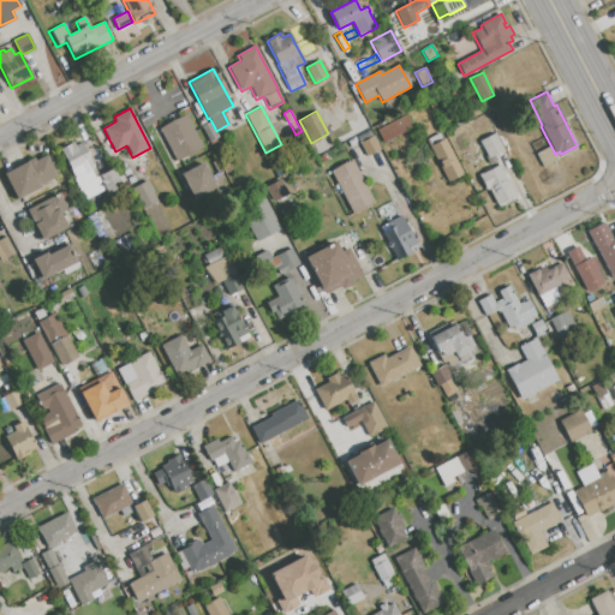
[(489,115),(495,113),(502,126),(496,130),(489,115)]
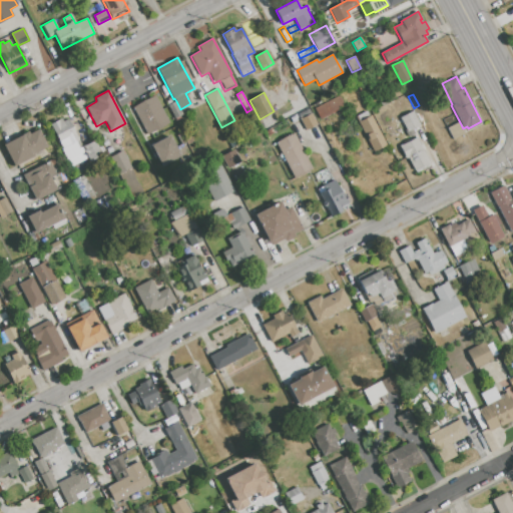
[(132,107),(154,95),(169,122),(147,134),(132,107)]
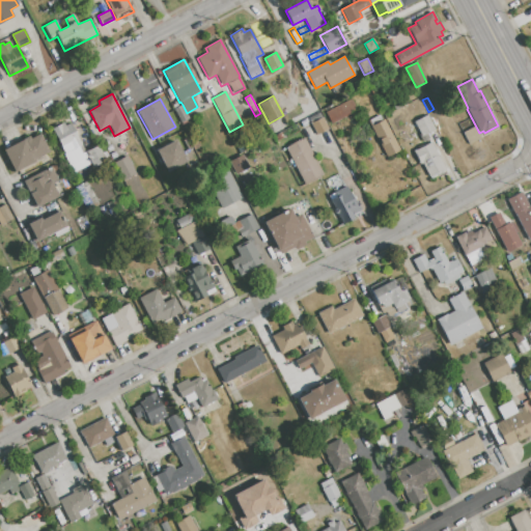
[(326,112),(351,99),(358,110),(332,123),(326,112)]
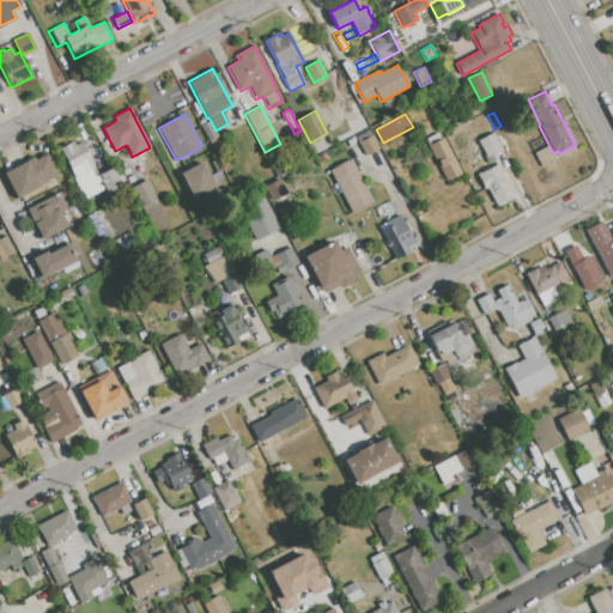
[(461,114),(466,123),(456,127),(451,119),(461,114)]
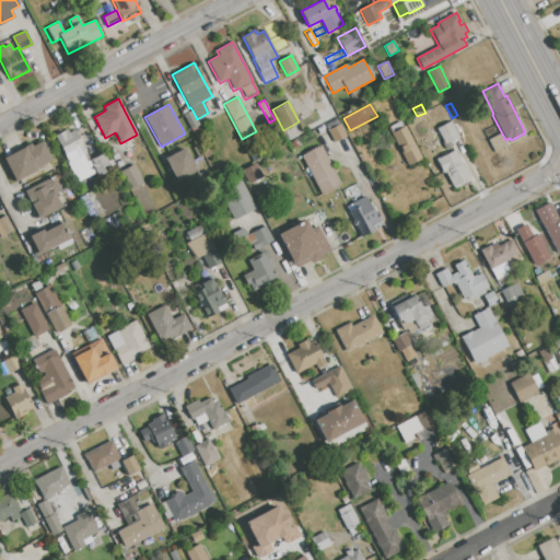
[(193,111),(197,119),(200,125),(191,129),(184,115),(193,111)]
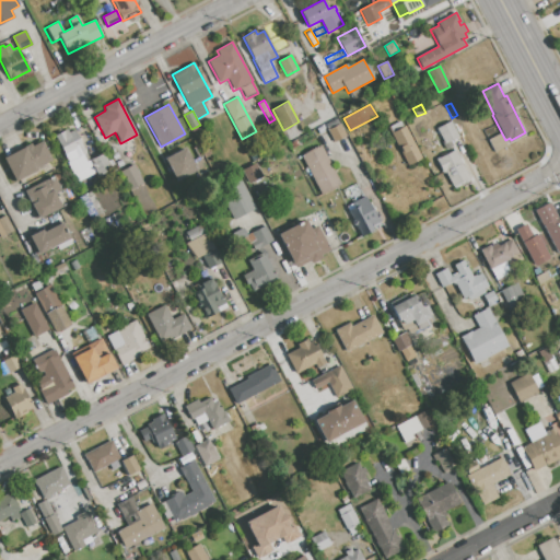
[(477,117),(482,115),(487,123),(480,126),(477,117)]
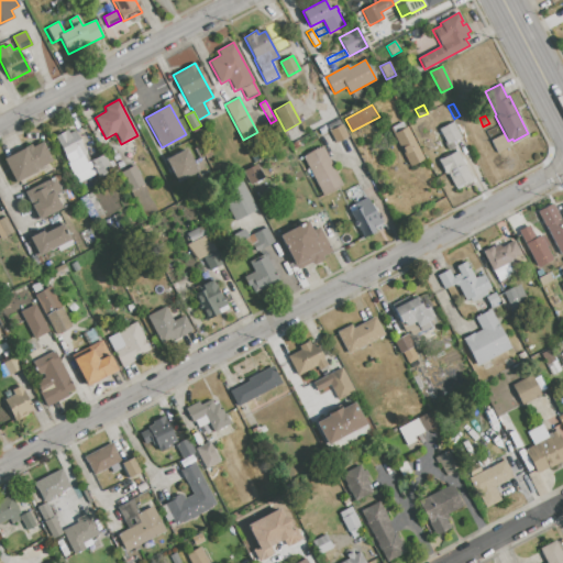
[(329,131),(327,127),(339,120),(341,124),(329,131)]
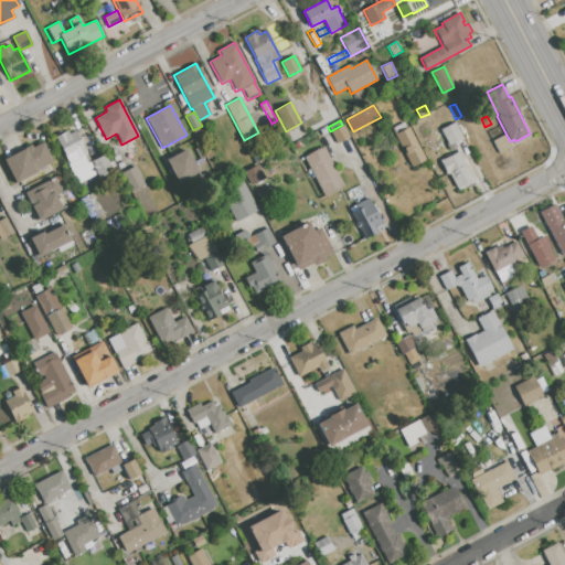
[(458,124),(465,120),(470,134),(465,136),(458,124)]
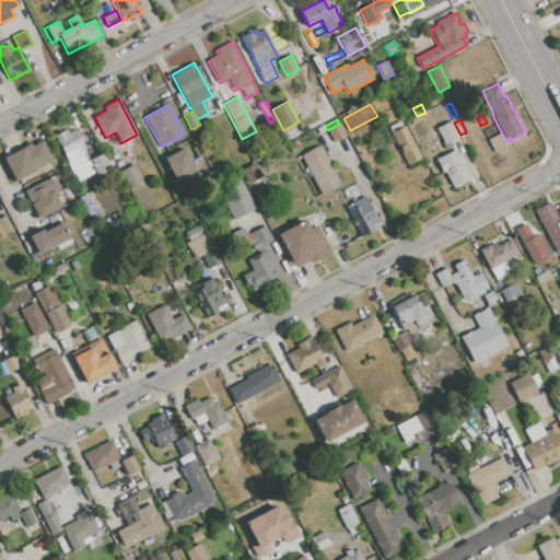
[(405,126),(422,159),(408,166),(388,128),(400,121),(404,127),(405,126)]
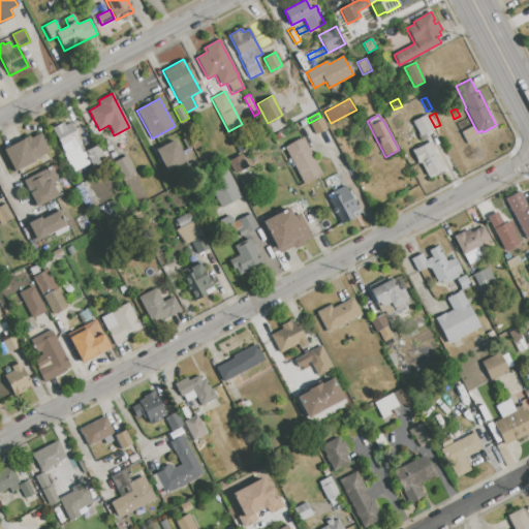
[(412,121),(426,115),(433,129),(419,135),(412,121)]
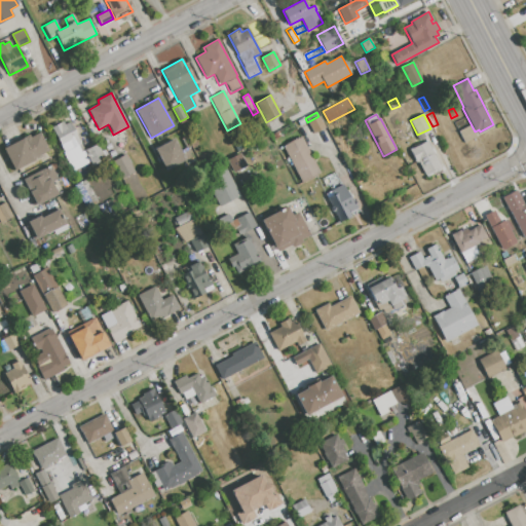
[(307,122),(318,116),(326,127),(313,134),(307,122)]
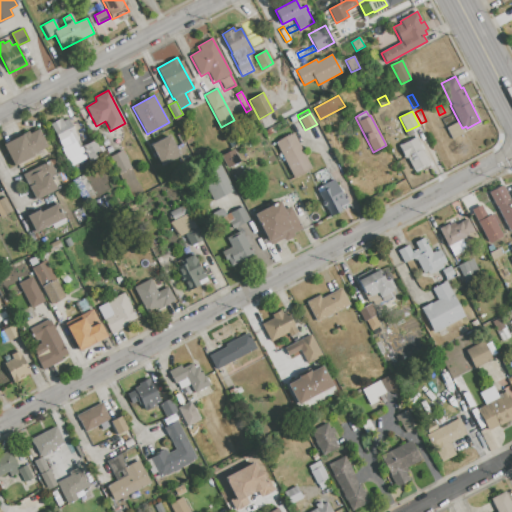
[(294,115),(297,120),(291,123),(289,118),(294,115)]
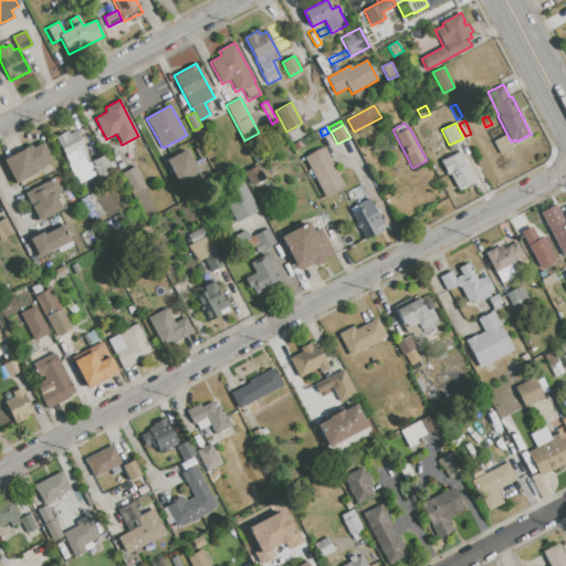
[(55,137),(67,130),(69,134),(74,132),(91,161),(104,154),(105,156),(108,154),(116,167),(111,169),(113,173),(97,180),(96,176),(81,185),(55,137)]
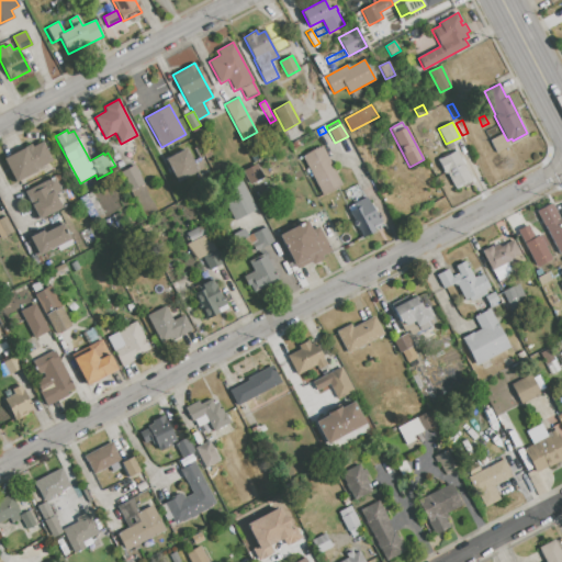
[(503,134),(509,146),(496,153),(490,141),(503,134)]
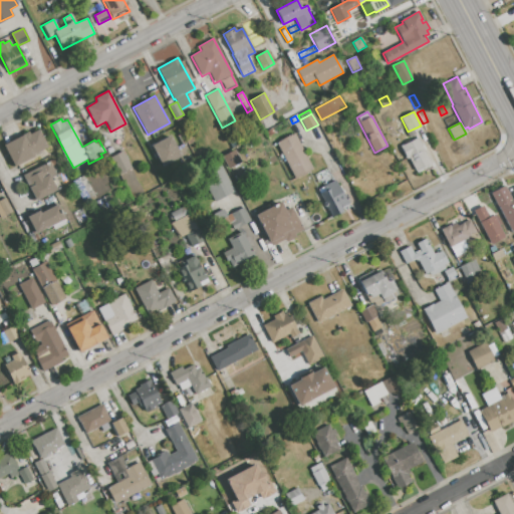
[(3,146),(28,132),(30,135),(39,130),(48,146),(32,155),(33,156),(14,166),(3,146)]
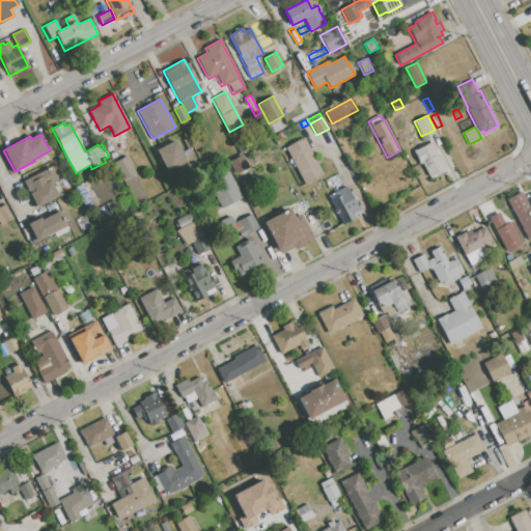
[(184,140),(189,137),(194,146),(189,149),(184,140)]
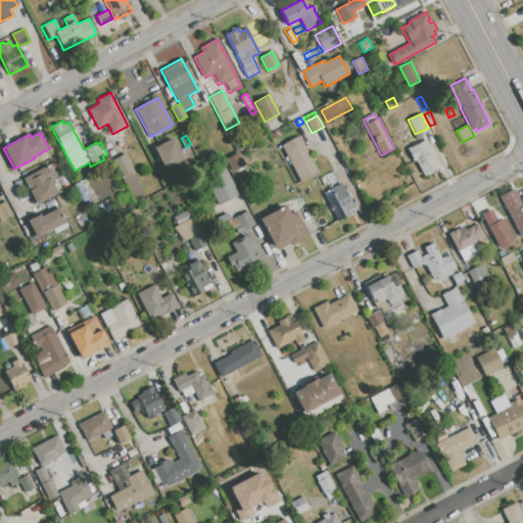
[(299,136),(319,172),(300,181),(281,146),(299,136)]
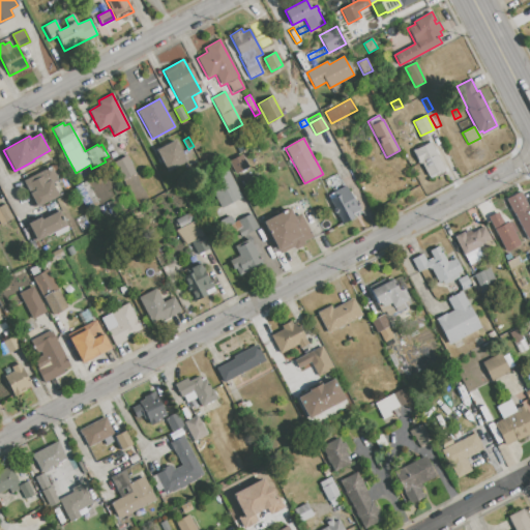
[(176,139),(187,159),(167,171),(155,150),(176,139)]
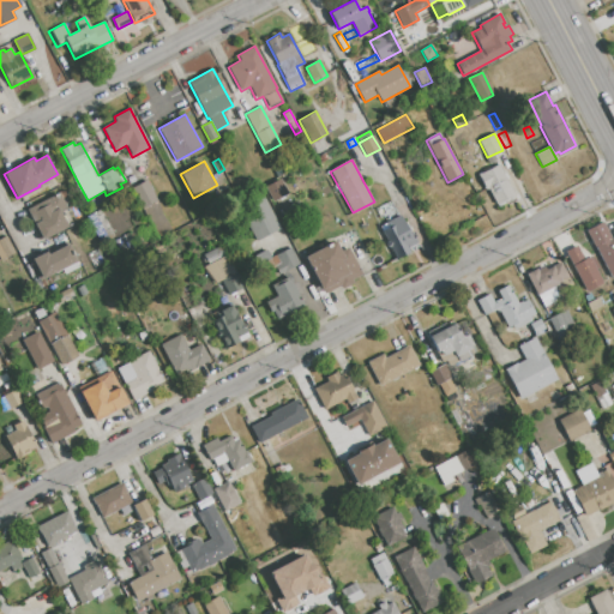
[(499,164),(516,198),(498,208),(488,188),(486,190),(479,175),(499,164)]
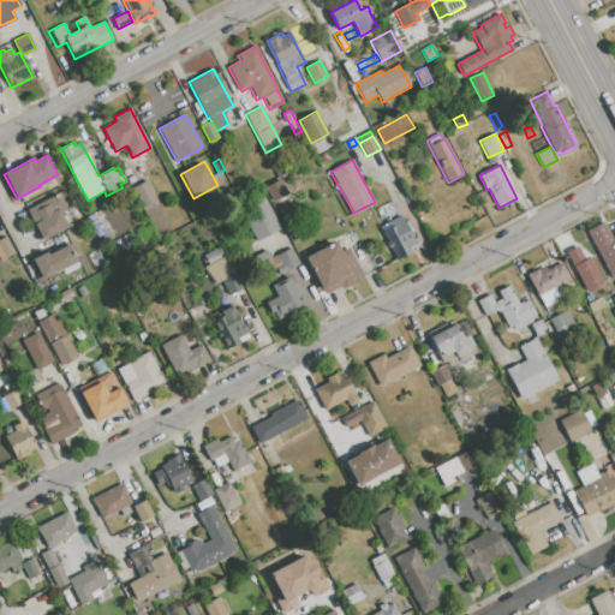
[(266,187),(281,179),(287,193),(273,201),(266,187)]
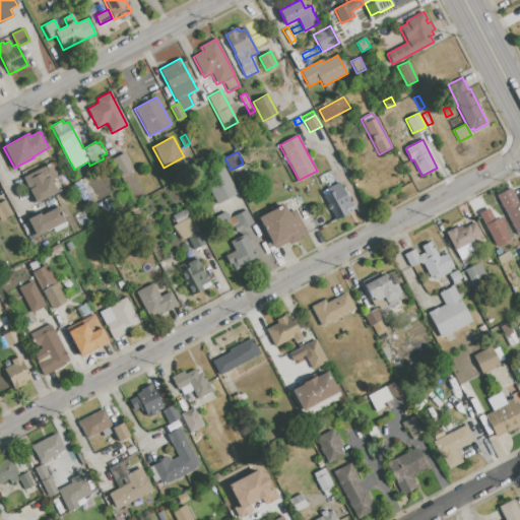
[(112,159),(124,152),(133,171),(121,177),(112,159)]
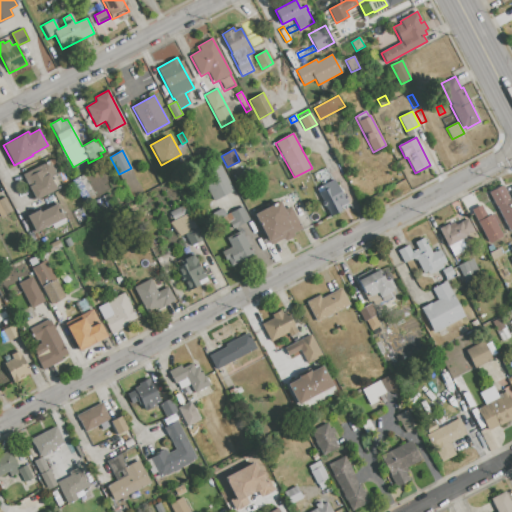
[(233,190),(213,201),(196,167),(216,157),(233,190)]
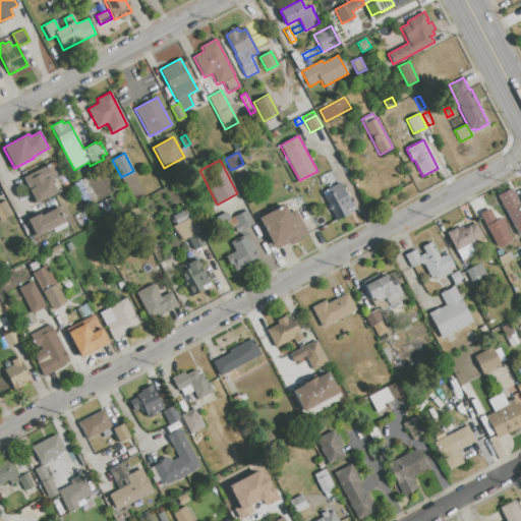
[(22,178),(49,164),(56,176),(50,179),(57,192),(37,204),(22,178)]
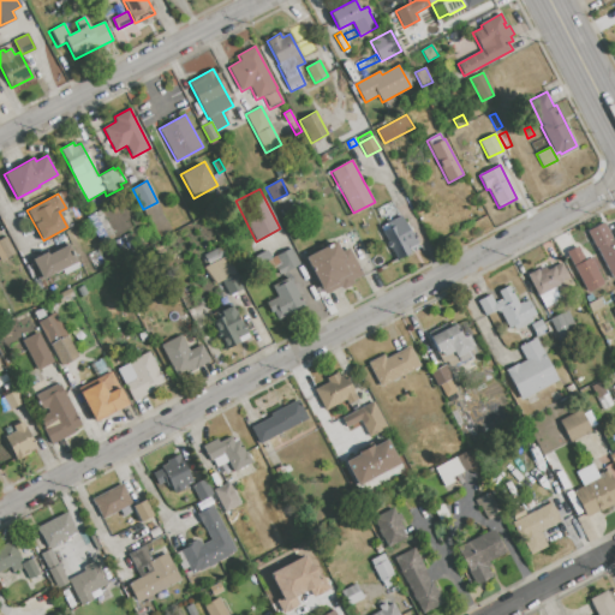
[(87,218),(100,209),(114,237),(101,244),(87,218)]
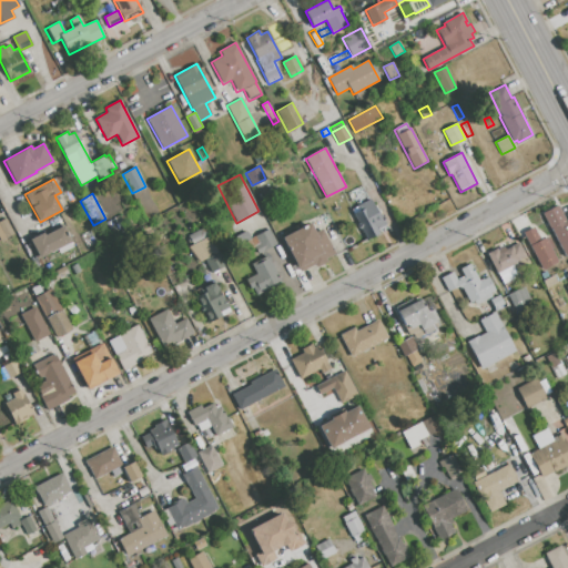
[(371,200),(384,225),(377,229),(379,232),(366,239),(351,209),(371,200)]
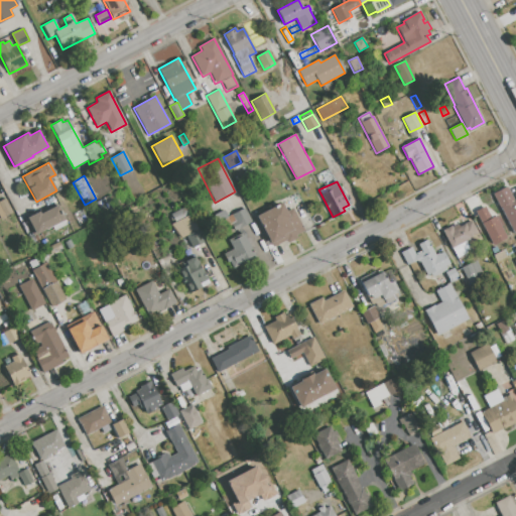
[(492,194),(506,186),(514,201),(515,199),(515,231),(513,233),(492,194)]
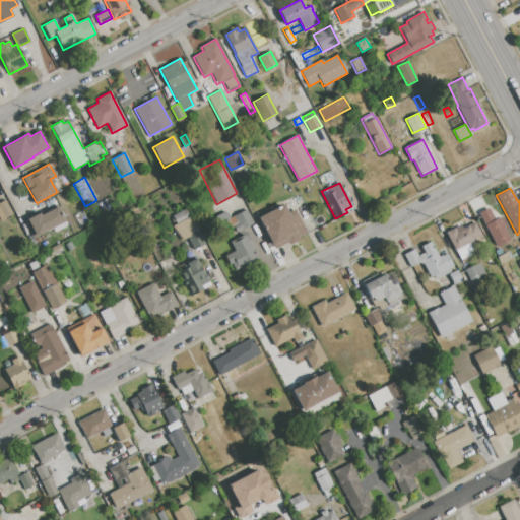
[(111,196),(120,191),(123,196),(114,201),(111,196)]
